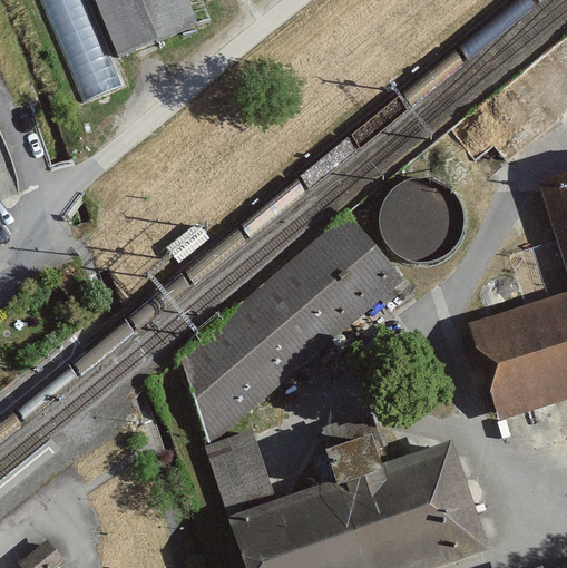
[(41,0),(86,105),(127,88),(115,59),(218,16),(211,0),(41,0)]
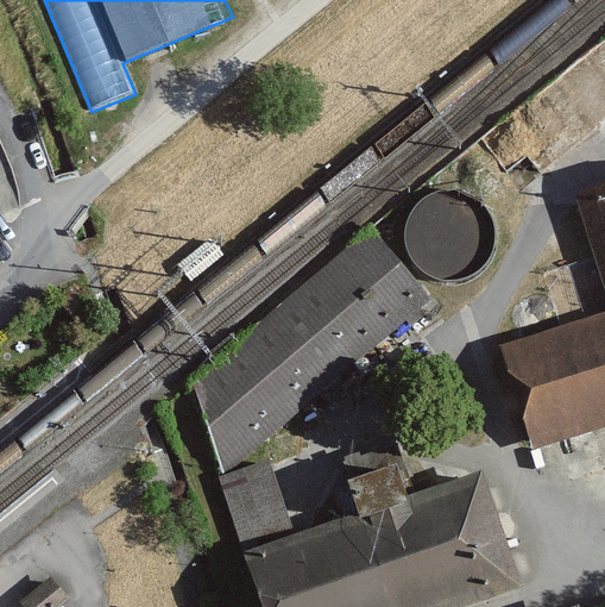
[(604,314),(502,343),(529,448),(604,427),(604,185),(577,193),(604,298),(604,314)]
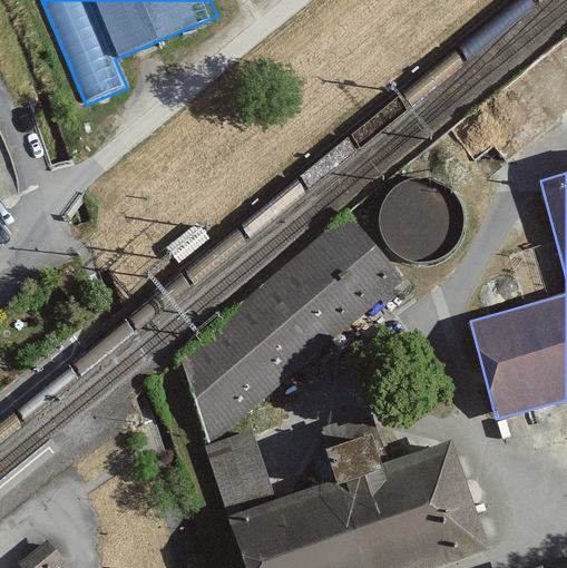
[(426,262),(441,256),(453,246),(461,232),(462,215),(458,199),(447,187),(432,179),(417,178),(401,184),(389,194),(381,208),(380,225),(384,241),(396,253),(410,261),(426,262)]
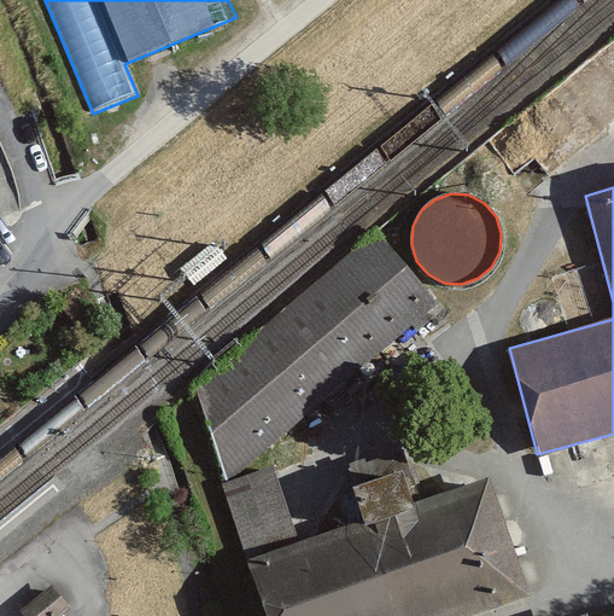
[(438,303),(375,230),(196,382),(223,484),(438,303)]
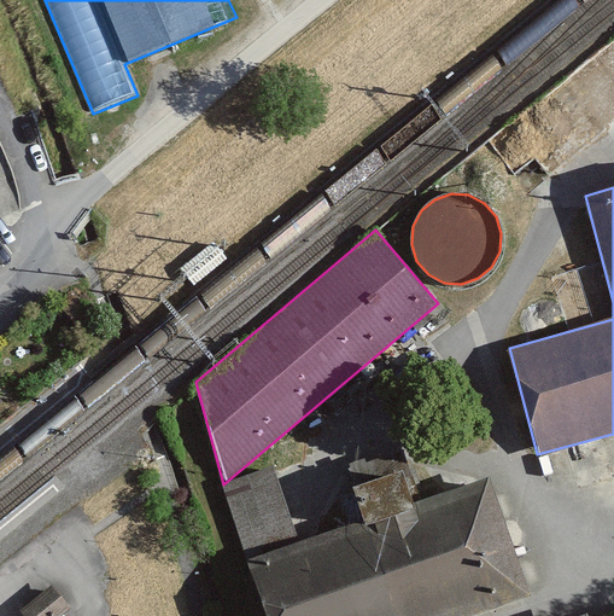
[(405,469),(401,449),(350,464),(355,483),(405,469)]
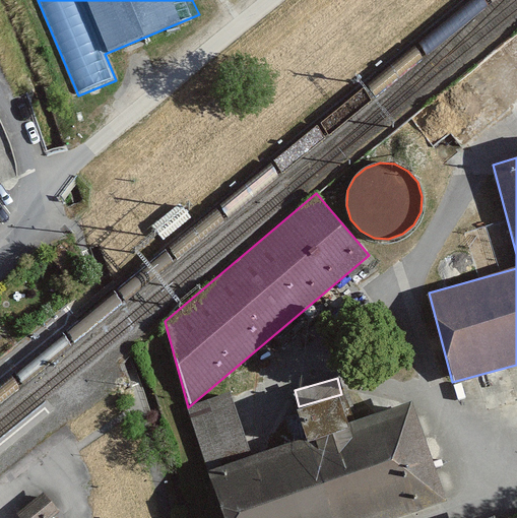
[(233,396),(188,407),(204,472),(249,461),(233,396)]
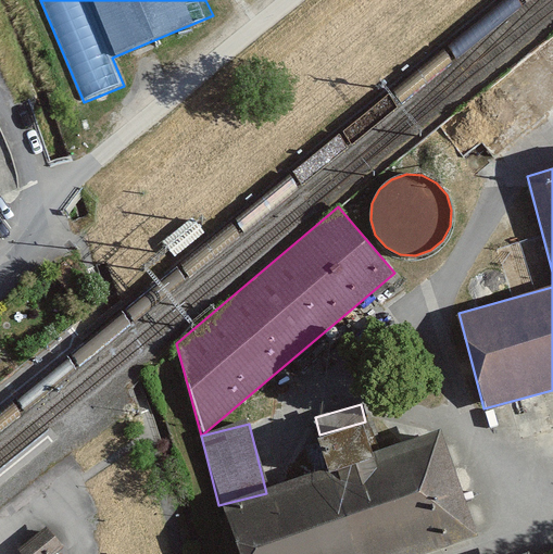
[(230,553),(406,553),(472,538),(449,448),(266,493),(218,505),(230,553)]
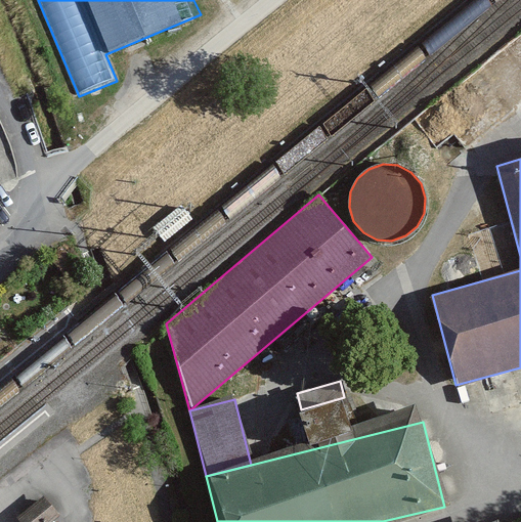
[(19,521),(59,521),(63,519),(47,498),(19,521)]
